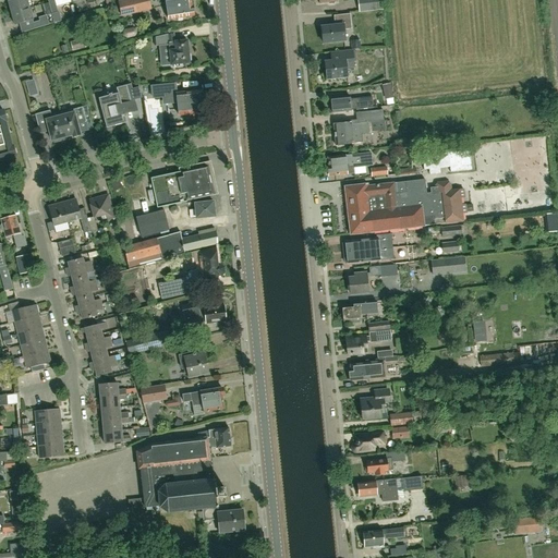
[(11,13),(29,9),(27,0),(14,0),(8,2),(11,13)]
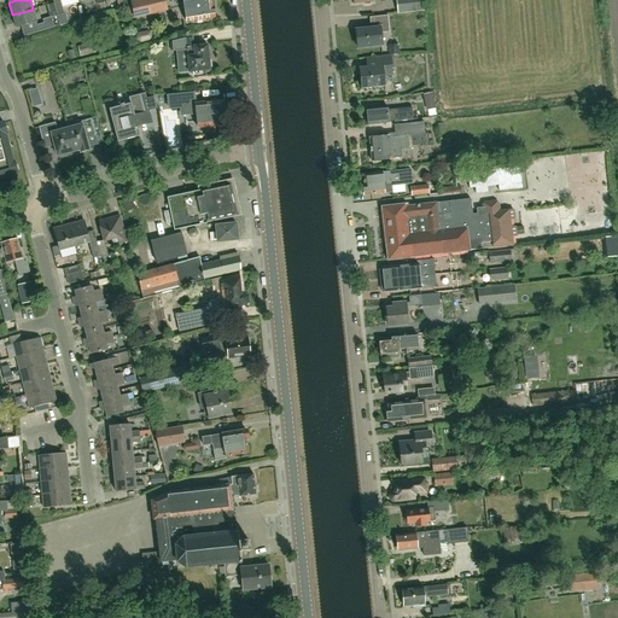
[(60,25),(68,23),(60,0),(52,0),(54,4),(58,15),(60,25)]
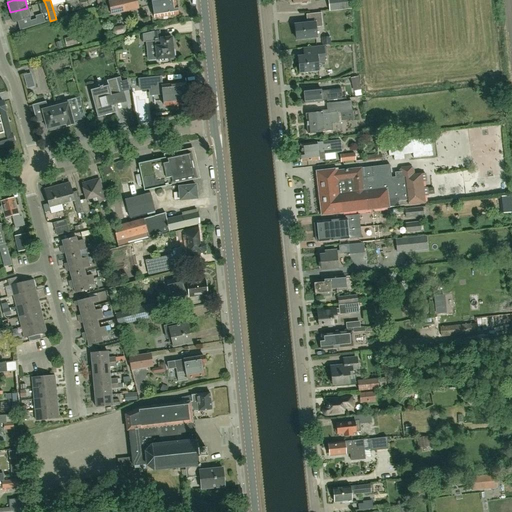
[(111,15),(139,9),(136,0),(113,0),(108,1),(111,15)]
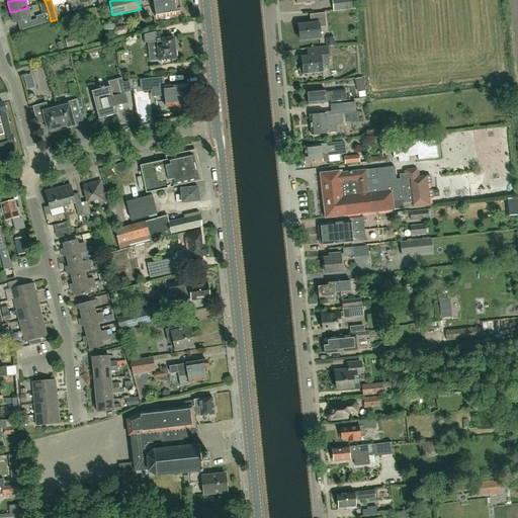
[(153,0),(156,18),(180,15),(179,6),(178,6),(177,0),(153,0)]
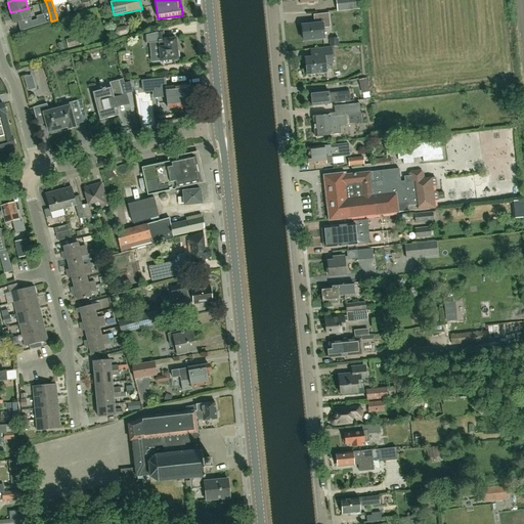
[(335,0),(337,11),(358,9),(357,0),(335,0)]
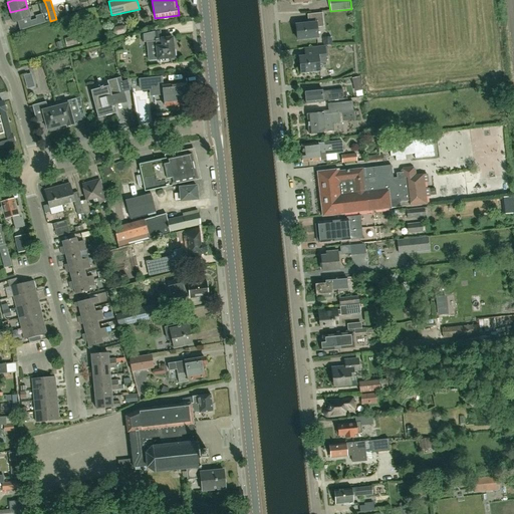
[(41,14),(48,12),(45,3),(38,5),(41,14)]
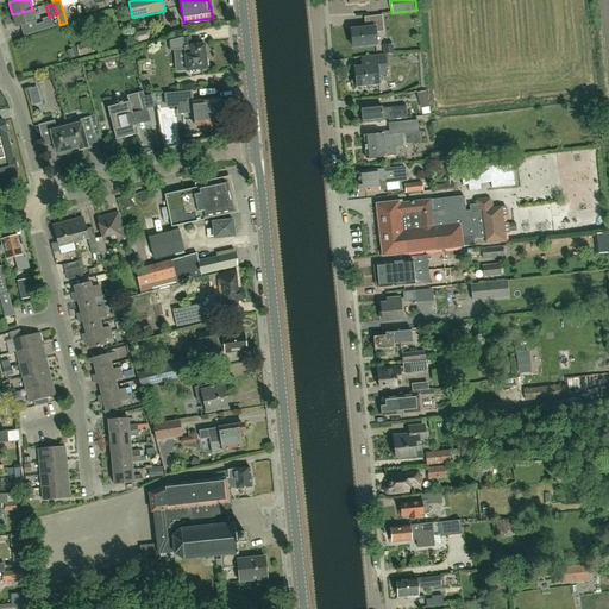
[(32,10),(12,14),(16,27),(36,23),(32,10)]
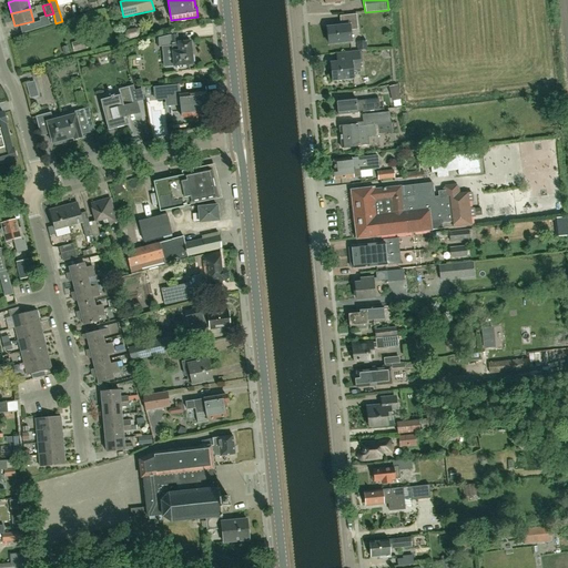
[(350,30),(357,30),(355,14),(342,17),(343,26),(327,28),(330,44),(351,42),(350,30)]
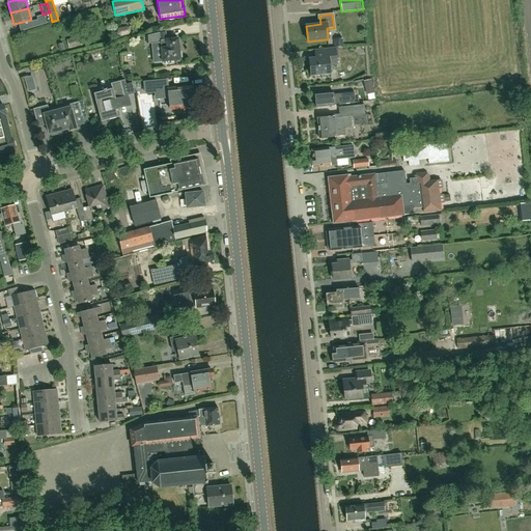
[(37,17),(38,20),(29,23),(31,28),(47,24),(45,15),(37,17)]
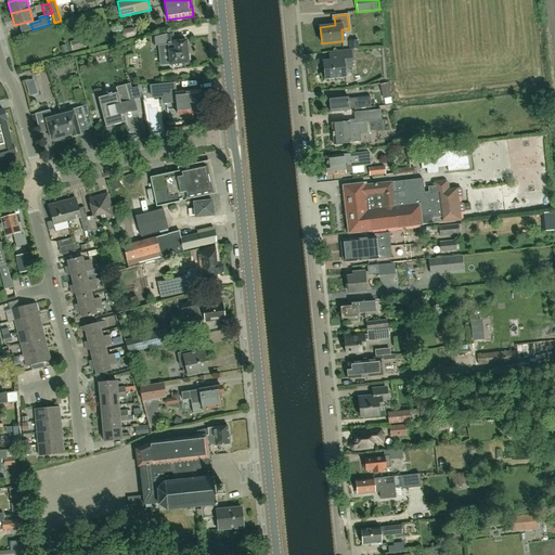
[(189,63),(189,61),(191,61),(190,54),(188,54),(186,40),(173,42),(173,34),(167,35),(155,38),(156,47),(168,44),(170,65),(189,63)]
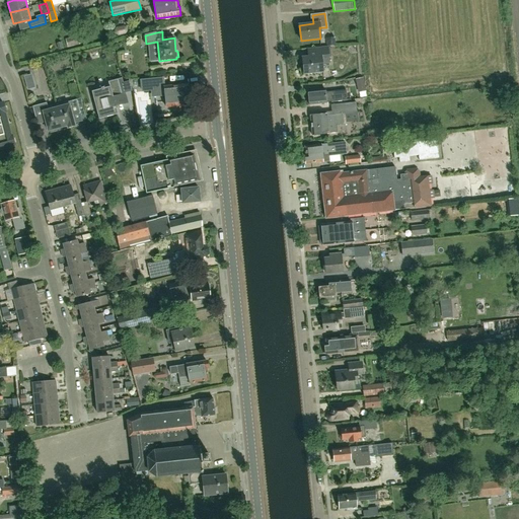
[(68,47),(78,44),(76,38),(67,41),(68,47)]
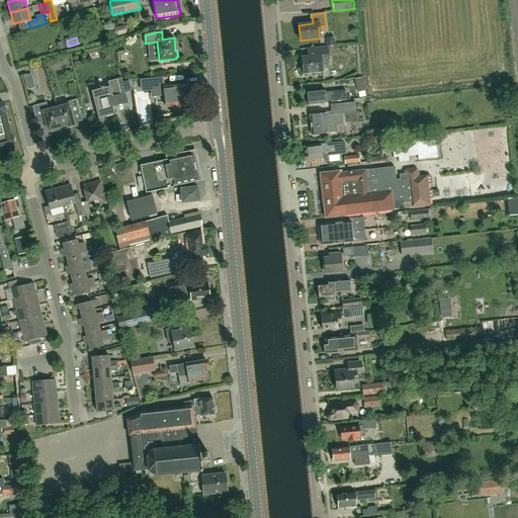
[(325,37),(326,47),(335,46),(334,38),(334,37),(325,37)]
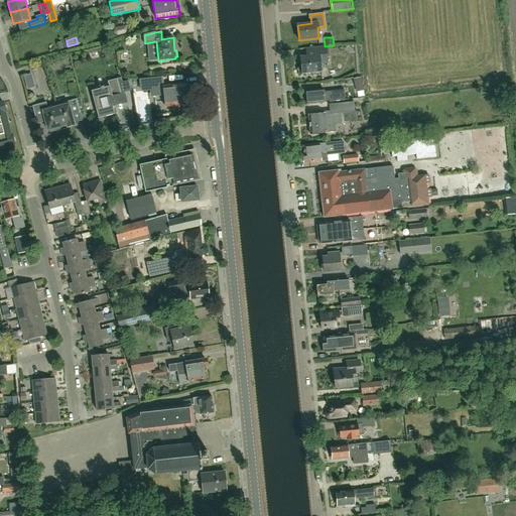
[(311,56),(306,56),(300,57),(301,74),(320,72),(319,63),(327,62),(326,46),(310,48),(311,56)]
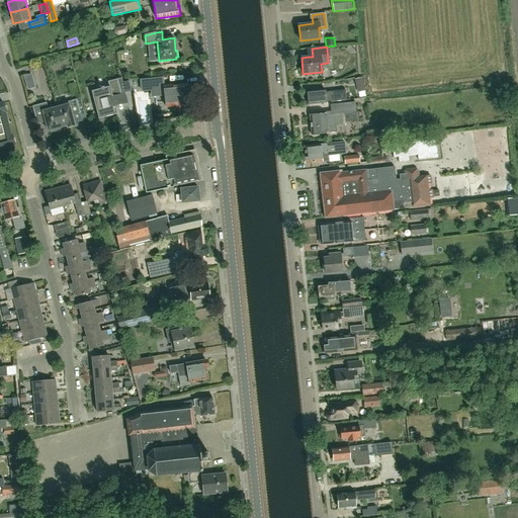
[(164,87),(163,78),(143,80),(144,89),(164,87)]
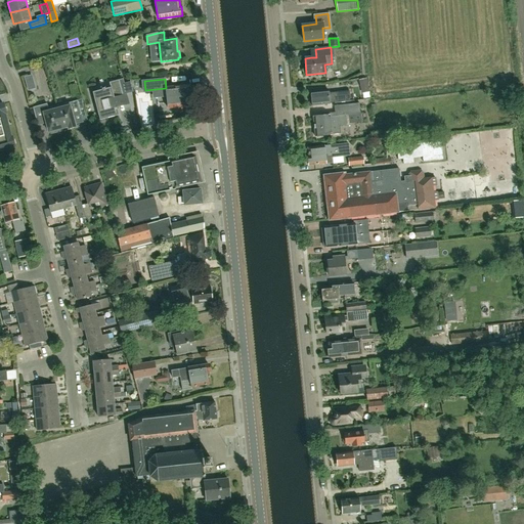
[(119,116),(117,107),(125,105),(124,98),(119,81),(110,83),(111,88),(104,89),(102,89),(102,90),(92,93),(100,121),(119,116)]
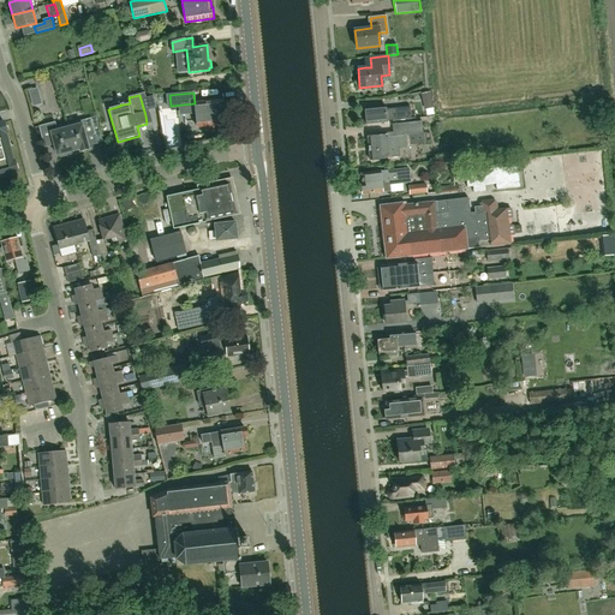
[(213,126),(225,125),(222,100),(197,103),(195,103),(197,127),(206,127),(206,132),(213,131),(213,126)]
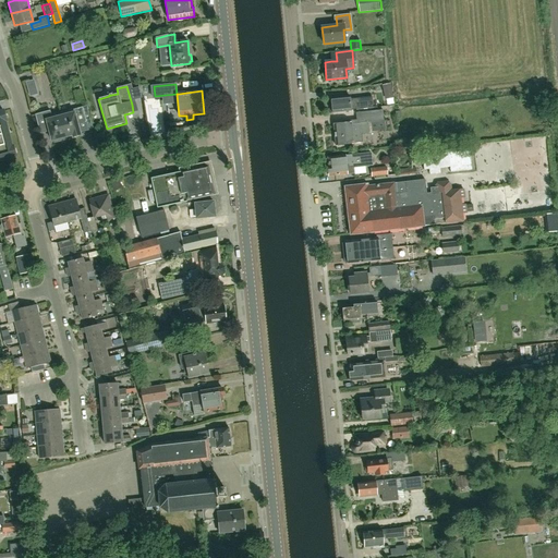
[(372,97),(359,98),(350,99),(350,96),(330,98),(331,112),(351,111),(351,110),(360,109),(373,108),(372,97)]
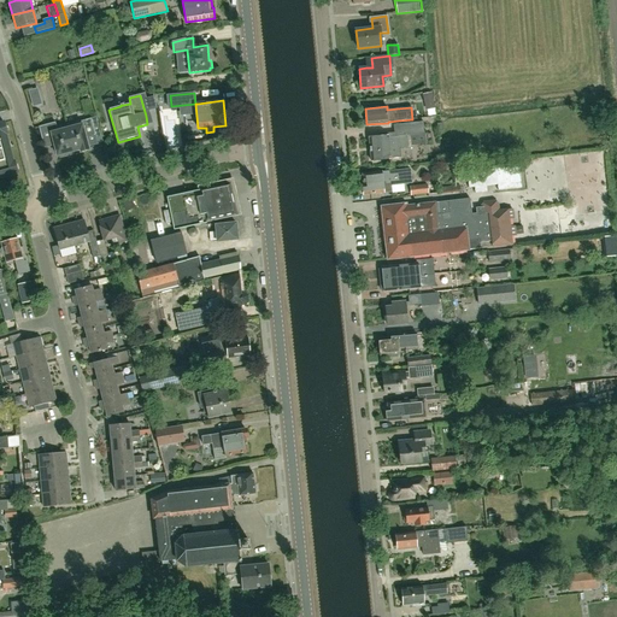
[(81,153),(89,151),(86,137),(95,135),(92,118),(86,121),(87,122),(83,122),(82,125),(77,127),(75,124),(68,127),(68,125),(66,125),(72,152),(80,151),(81,153)]
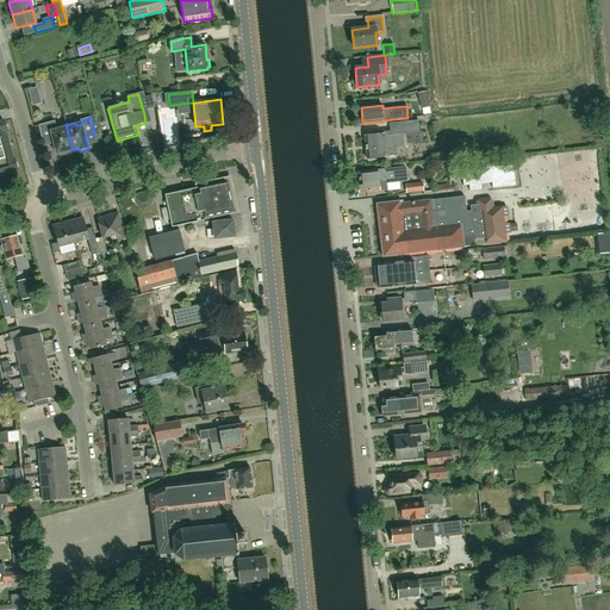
[(0,175),(17,172),(13,160),(12,161),(10,149),(11,149),(7,137),(6,138),(5,134),(6,132),(4,122),(0,122),(0,175)]
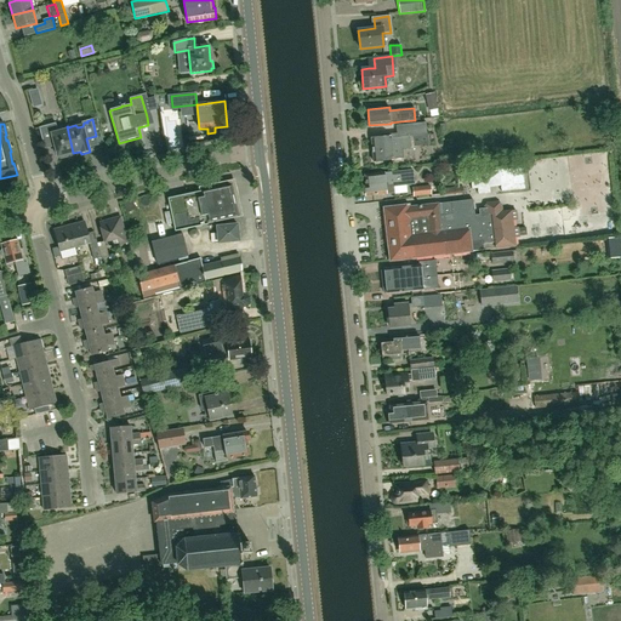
[(73,153),(67,126),(66,126),(57,129),(56,124),(39,127),(43,143),(53,141),(57,158),(60,157),(61,159),(72,155),(70,154),(73,153)]
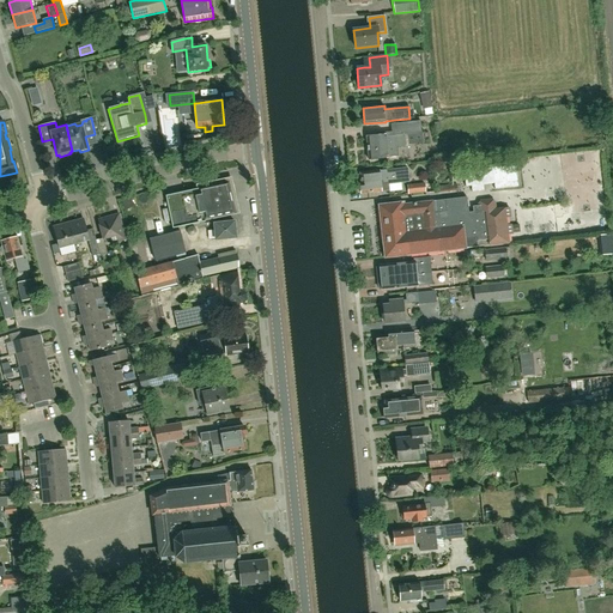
[(422,133),(408,133),(410,144),(423,143),(422,133)]
